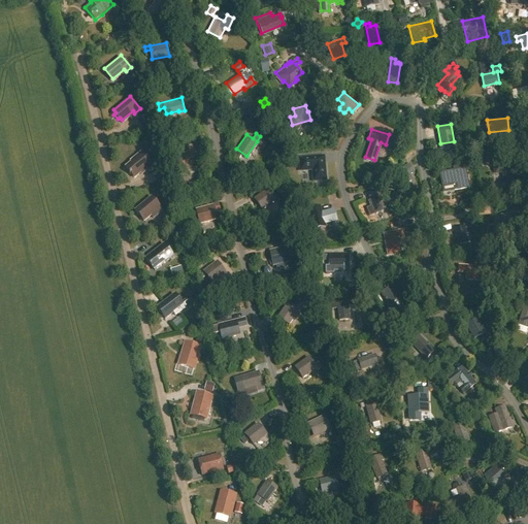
[(182,162),(187,167),(199,157),(191,145),(178,155),(176,153),(169,158),(176,166),(182,162)]
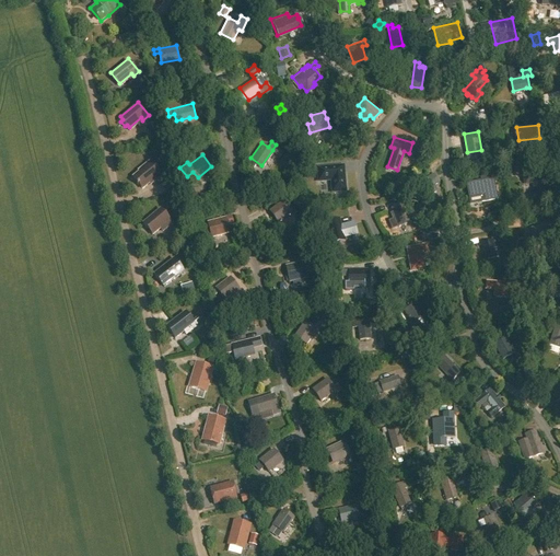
[(132,174),(142,185),(153,176),(155,178),(162,174),(150,159),(138,168),(139,170),(132,174)]
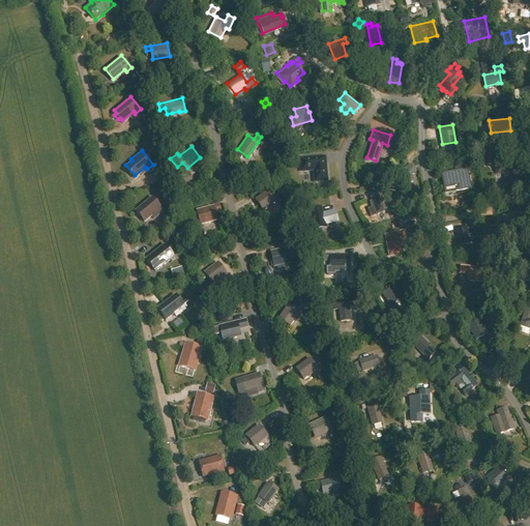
[(413,157),(416,164),(422,161),(419,154),(413,157)]
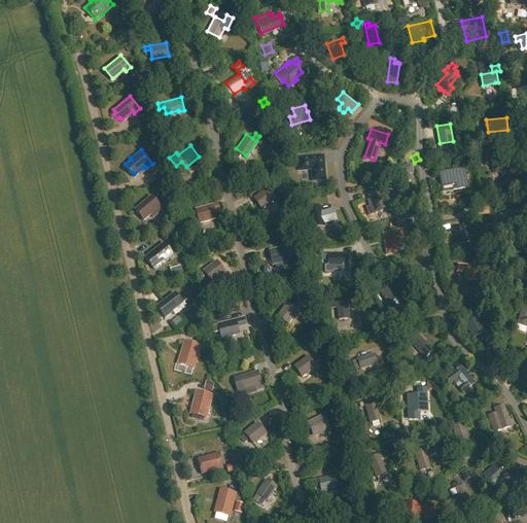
[(322,154),(300,157),(301,167),(313,166),(313,169),(312,169),(312,178),(321,177),(321,176),(324,176),(322,154)]
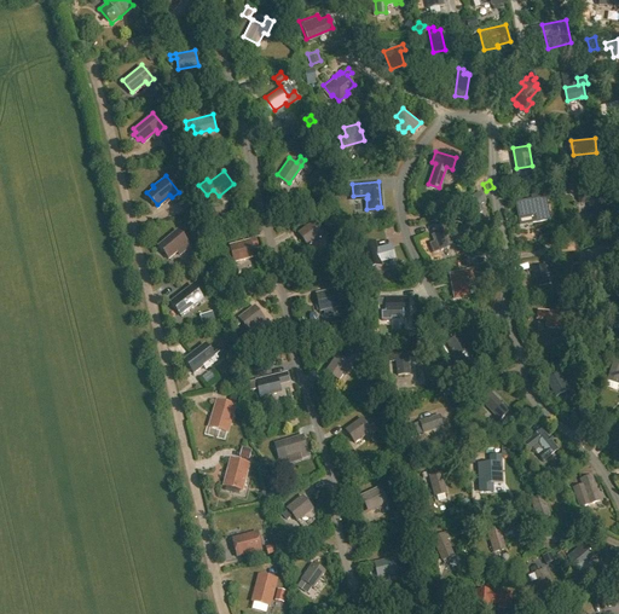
[(590,197),(594,212),(606,209),(601,183),(579,187),(582,200),(590,197)]
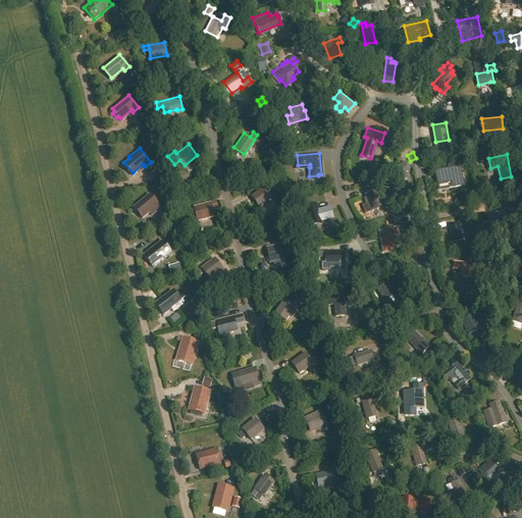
[(393,172),(395,175),(398,173),(399,175),(400,174),(402,178),(408,175),(405,170),(409,167),(405,160),(385,171),(387,175),(393,172)]
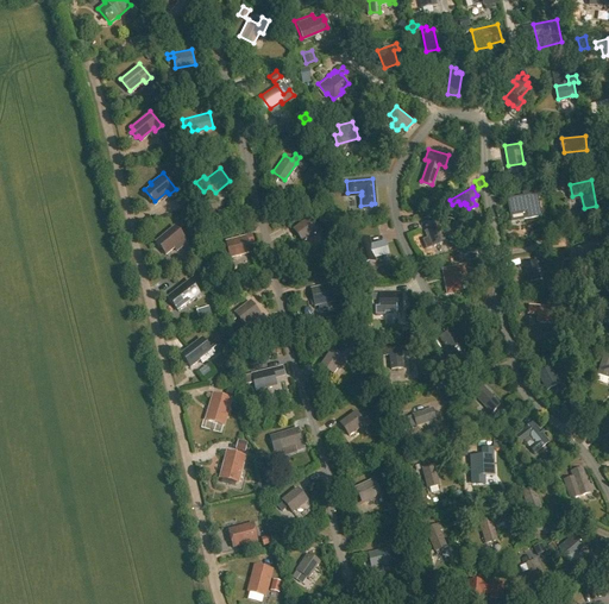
[(537,190),(507,196),(507,197),(508,197),(512,213),(523,211),(523,215),(540,212),(540,214),(541,213),(537,190)]
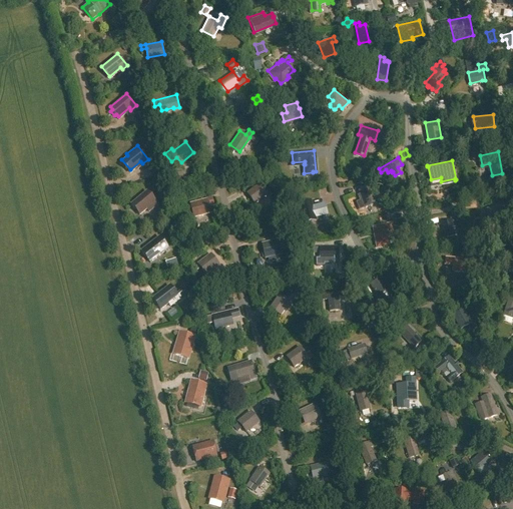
[(246,190),(254,201),(273,187),(271,184),(266,188),(260,180),(246,190)]
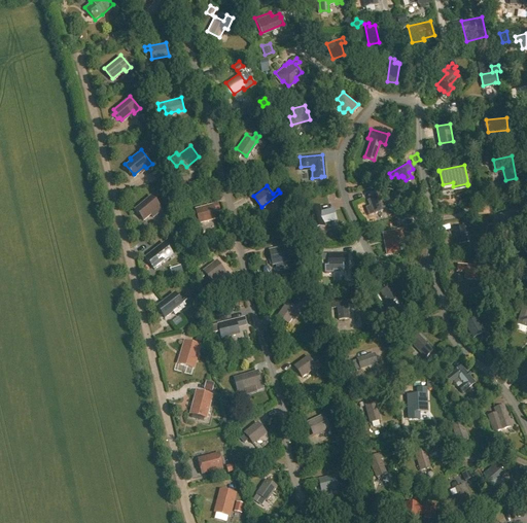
[(367,194),(375,210),(387,205),(381,188),(367,194)]
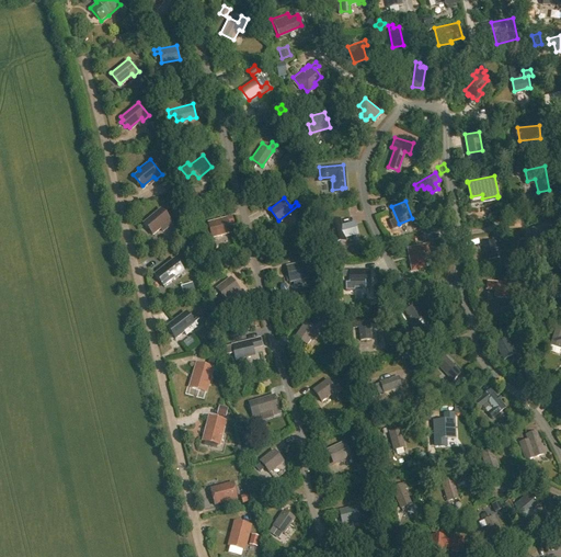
[(172,220),(161,206),(144,222),(152,232),(164,223),(167,225),(172,220)]
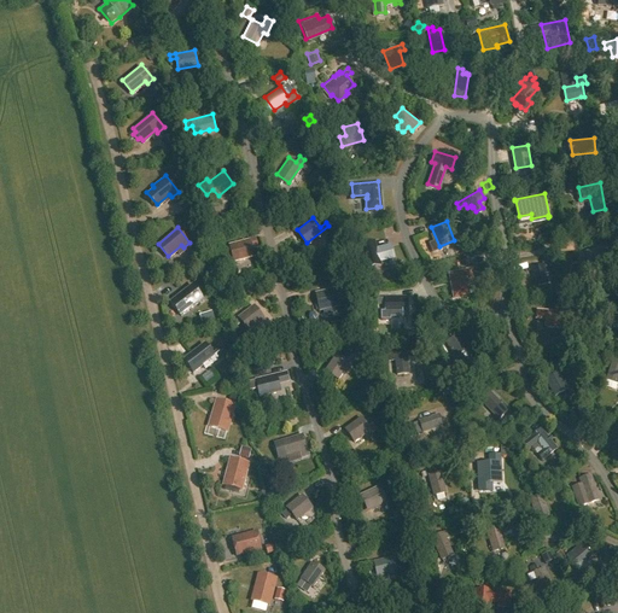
[(252,245),(250,238),(229,243),(229,244),(225,245),(226,251),(231,250),(233,258),(251,254),(249,246),(252,245)]
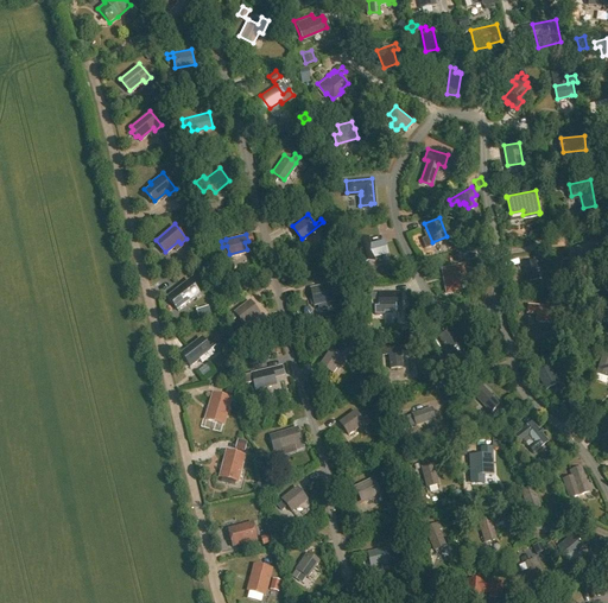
[(374,258),(373,254),(387,251),(384,239),(369,242),(368,235),(354,239),(360,261),(374,258)]
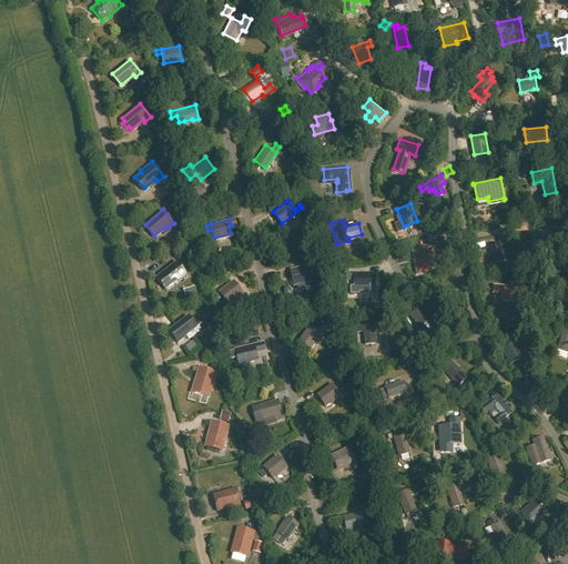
[(488,243),(492,260),(506,255),(503,244),(506,243),(504,234),(497,235),(498,241),(488,243)]
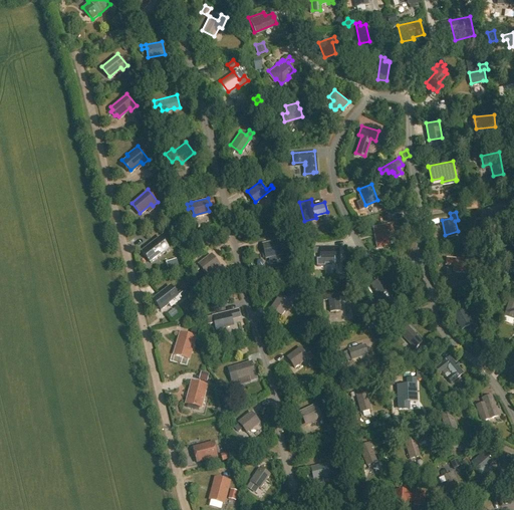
[(374,226),(378,245),(389,242),(387,233),(395,232),(393,222),(374,226)]
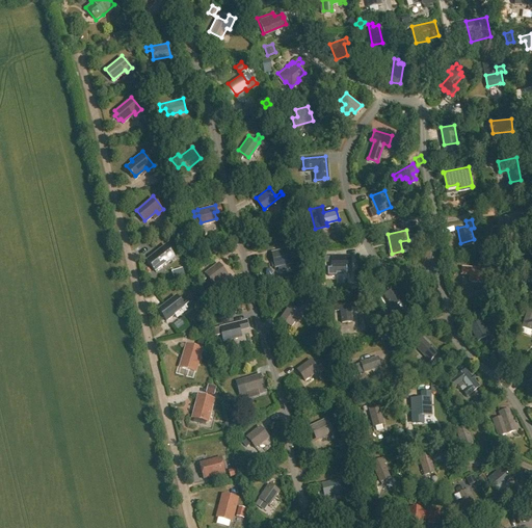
[(165,243),(147,258),(156,269),(175,255),(165,243)]
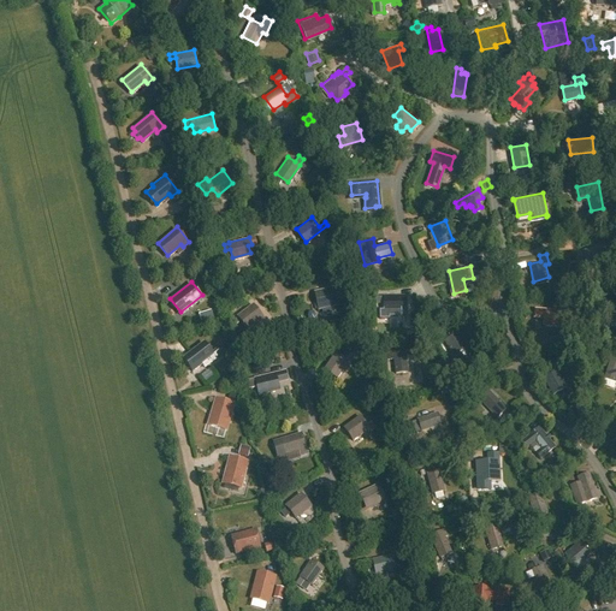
[(339,302),(337,292),(342,292),(341,285),(336,285),(314,290),(317,298),(319,297),(320,306),(339,302)]
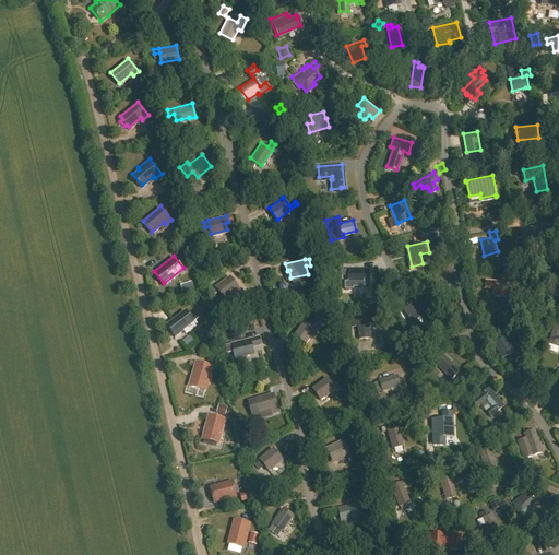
[(364,280),(364,284),(368,284),(368,267),(347,267),(347,280),(364,280)]
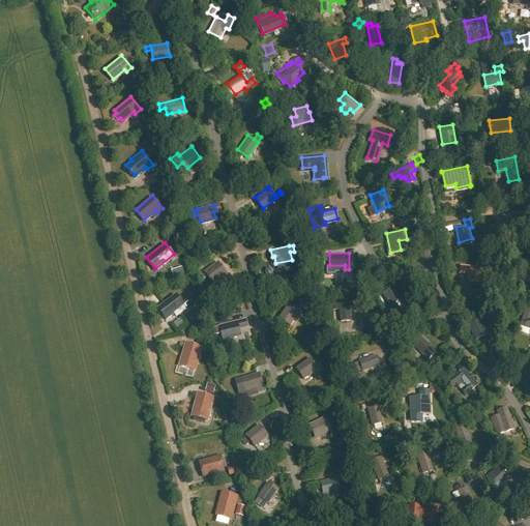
[(529,257),(518,258),(520,273),(529,272),(529,257)]
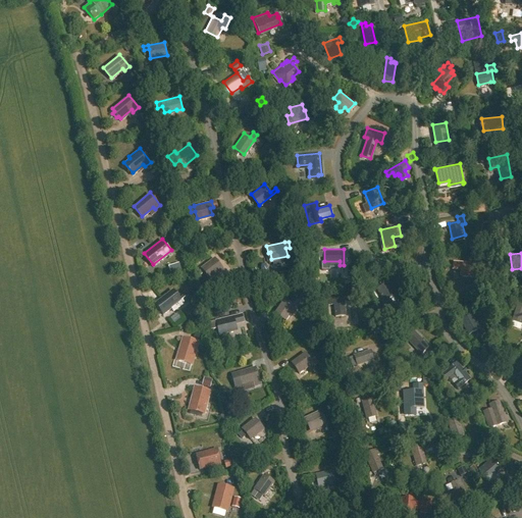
[(198,268),(200,272),(204,269),(209,276),(222,266),(214,256),(198,268)]
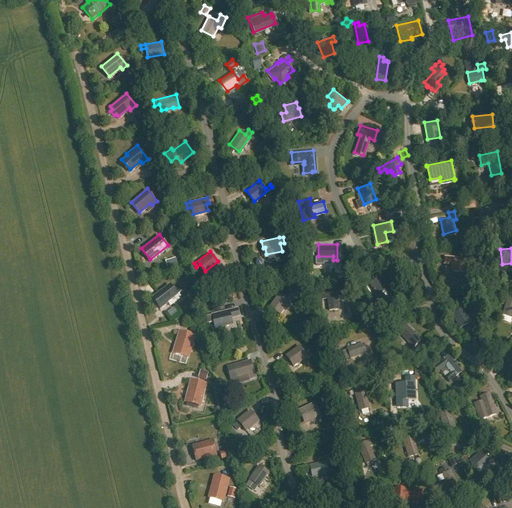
[(469,263),(474,263),(474,257),(452,255),(451,268),(468,269),(469,263)]
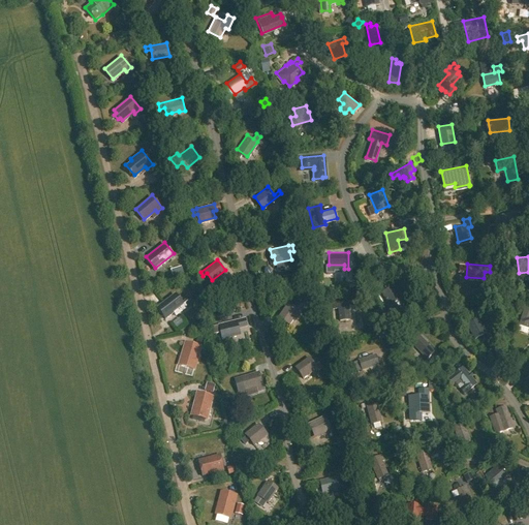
[(399,297),(391,284),(381,290),(390,303),(399,297)]
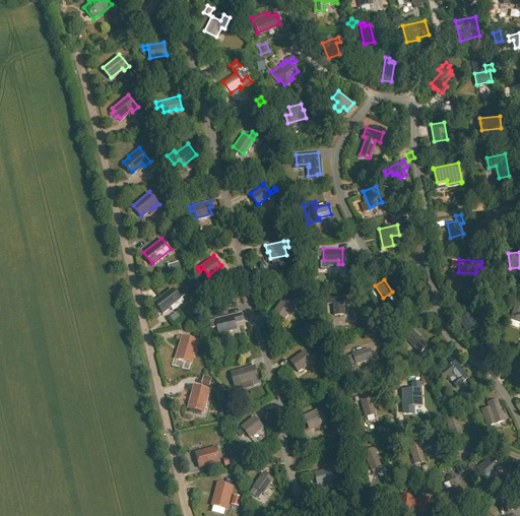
[(188,295),(185,291),(179,296),(172,287),(154,301),(163,311),(174,303),(175,305),(188,295)]
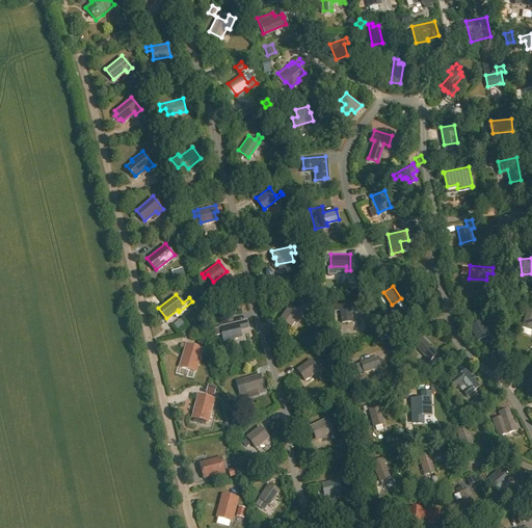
[(280,317),(291,325),(297,315),(300,317),(310,304),(303,299),(297,309),(289,302),(280,317)]
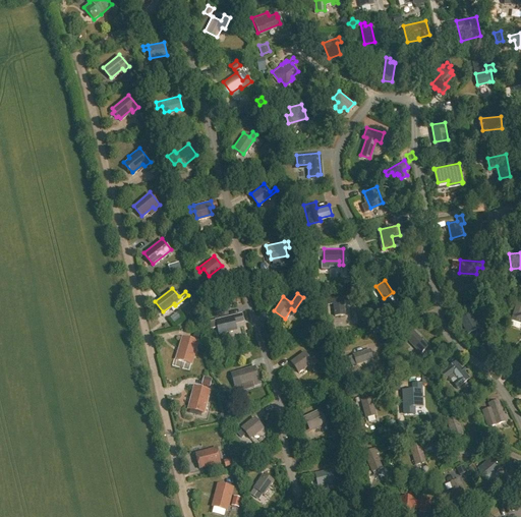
[(333,301),(334,313),(344,312),(342,294),(326,296),(327,301),(333,301)]
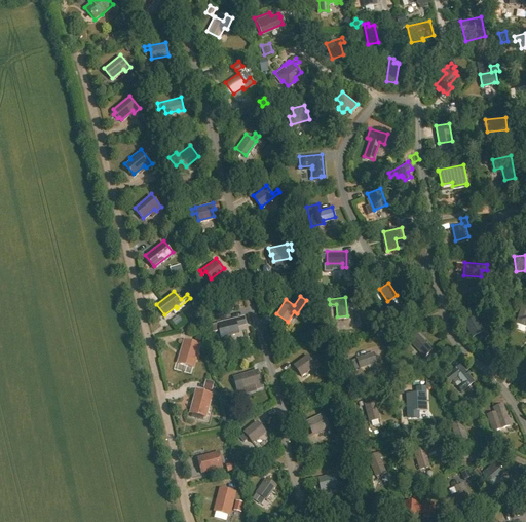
[(524,327),(525,326),(525,305),(521,304),(516,321),(523,323),(524,327)]
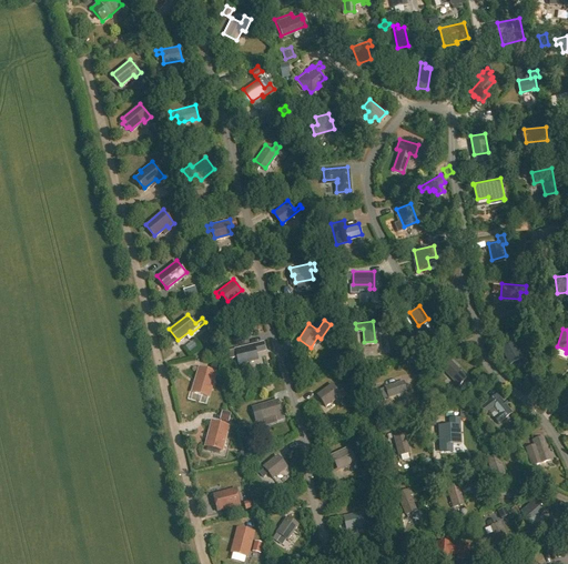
[(513,344),(503,350),(509,362),(523,354),(515,340),(510,342),(513,344)]
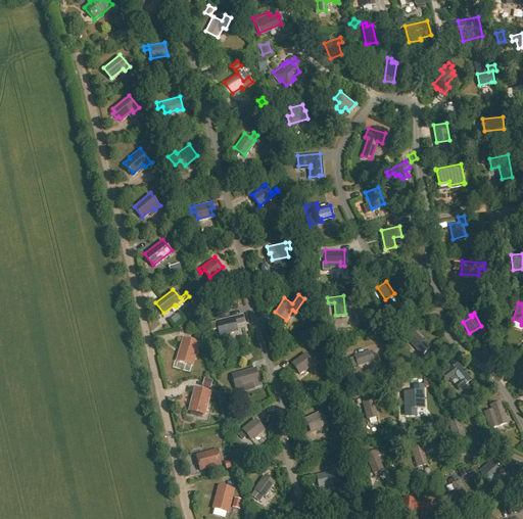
[(218,326),(220,333),(235,329),(233,323),(243,320),(242,314),(209,321),(210,328),(218,326)]
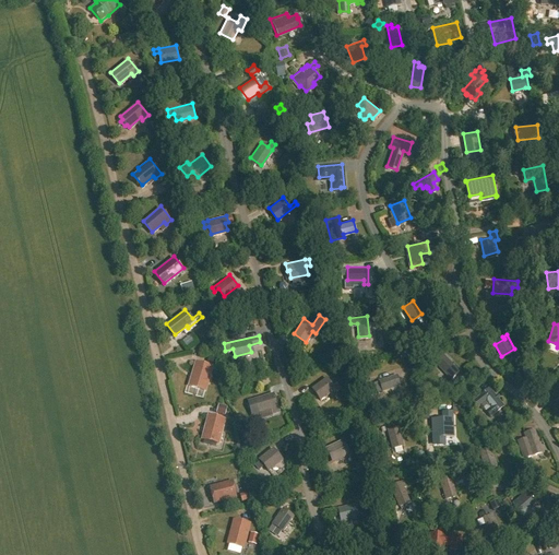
[(435,361),(451,377),(460,368),(452,359),(451,361),(443,353),(441,354),(438,351),(432,356),(436,359),(435,361)]
